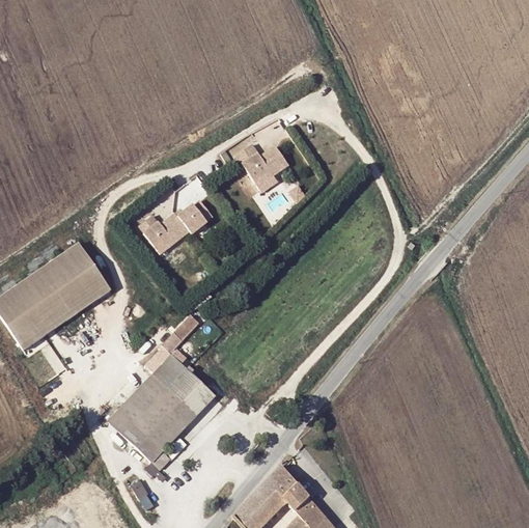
[(250,141),(234,154),(255,179),(270,167),(273,171),(287,159),(274,141),(259,154),(250,141)]
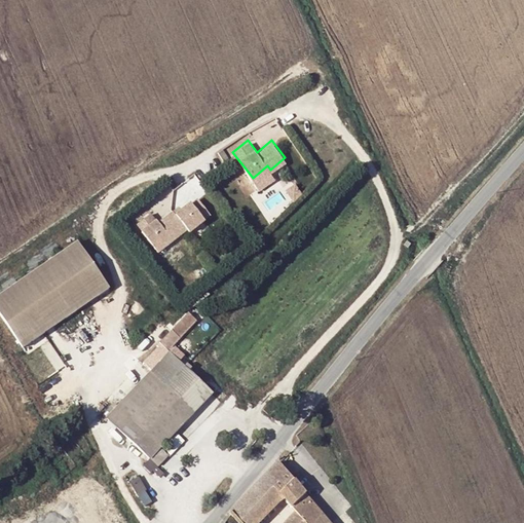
[(253,178),(256,181),(270,170),(267,165),(253,178)]
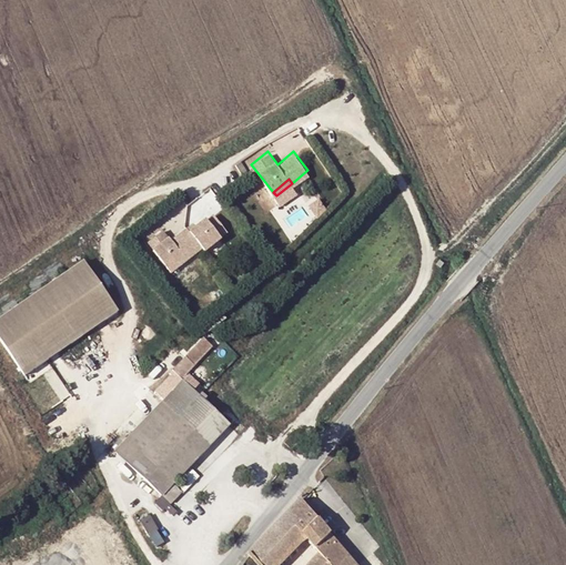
[(325,197),(314,202),(321,214),(331,209),(325,197)]
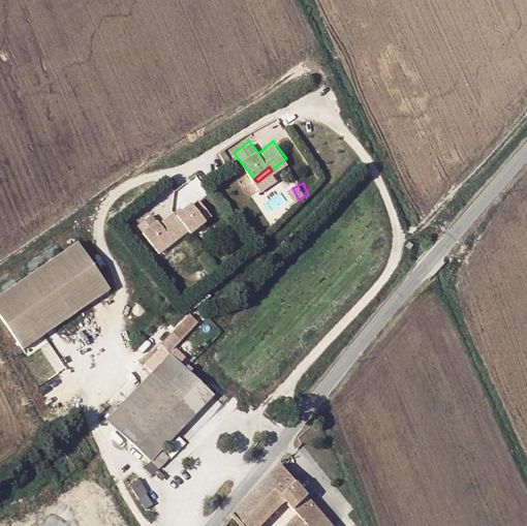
[(153,214),(138,225),(160,253),(189,231),(191,234),(208,221),(207,220),(213,216),(199,199),(193,205),(192,204),(178,215),(175,212),(160,223),(153,214)]
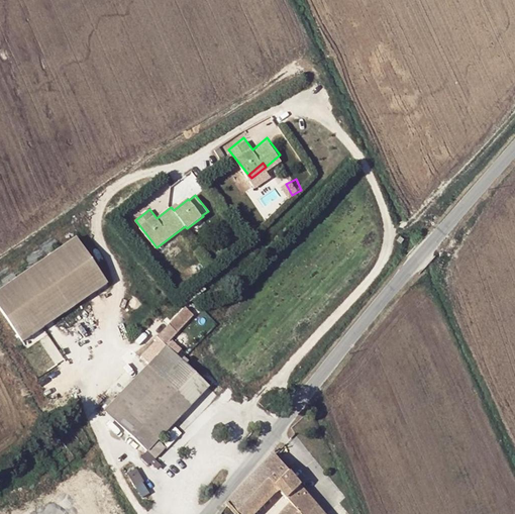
[(77,236),(0,289),(0,307),(22,340),(108,283),(77,236)]
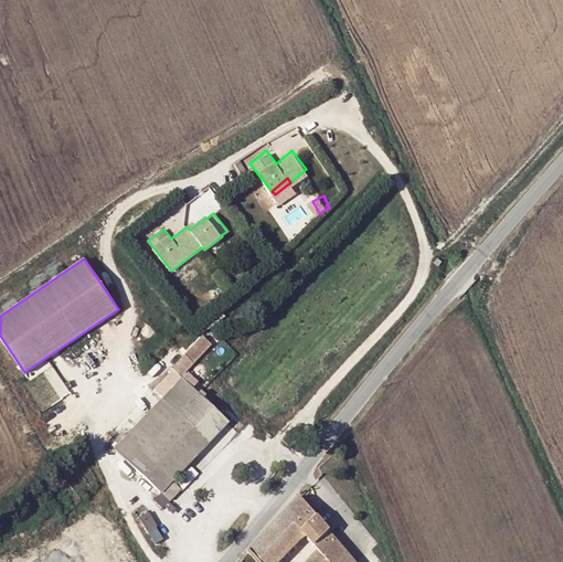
[(173,367),(182,375),(195,362),(213,343),(204,335),(186,353),(173,367)]
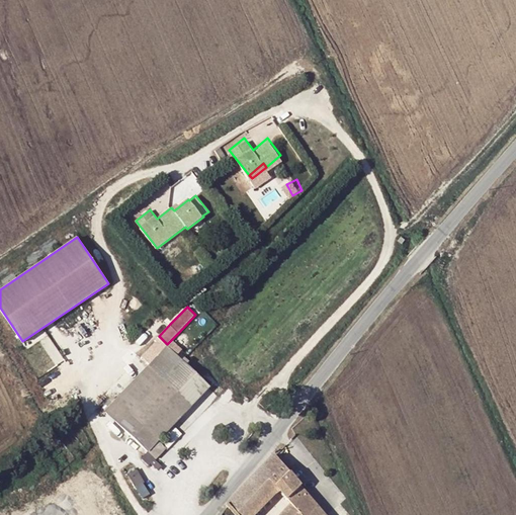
[(158,335),(141,353),(150,362),(167,344),(159,336),(158,335)]
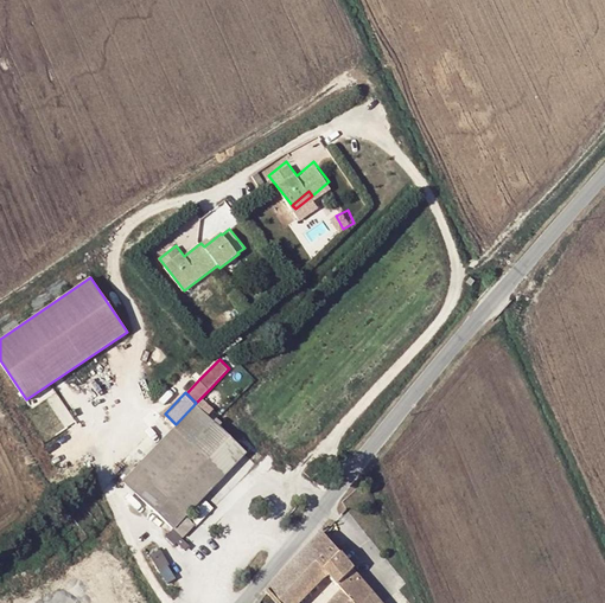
[(197,404),(209,415),(215,409),(203,398),(197,404)]
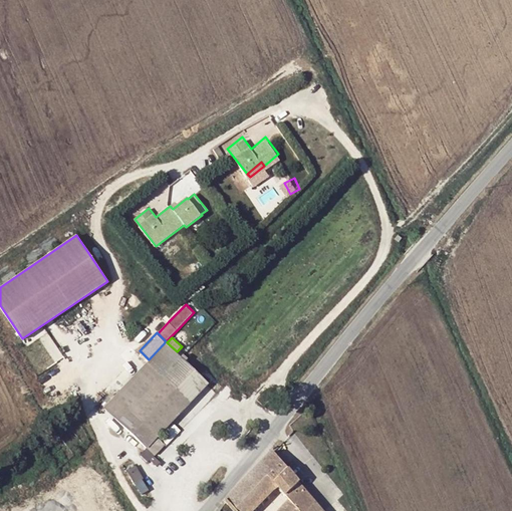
[(158,436),(210,384),(177,351),(167,342),(166,341),(149,359),(103,406),(147,447),(158,436)]
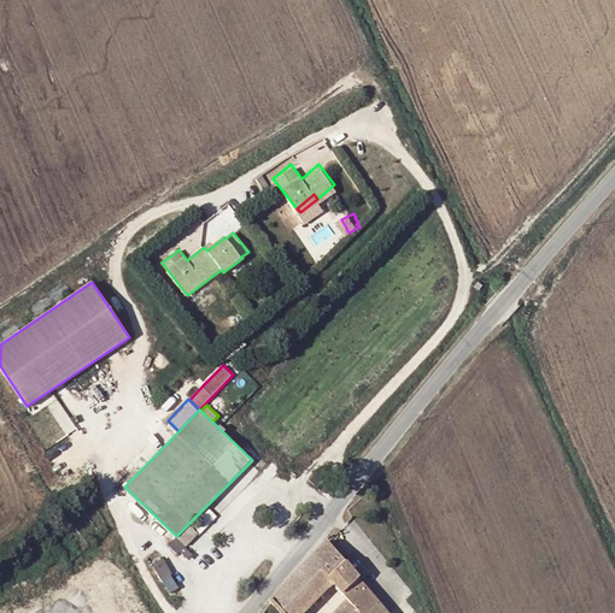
[(189,523),(176,536),(187,546),(200,532),(189,523)]
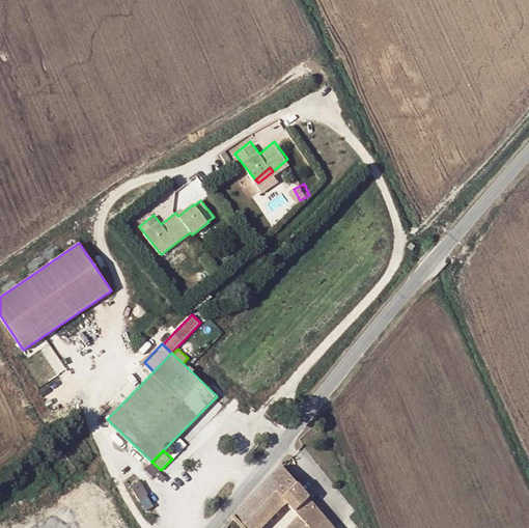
[(334,527),(282,465),(232,517),(242,527),(260,527),(286,501),(299,516),(287,527),(334,527)]
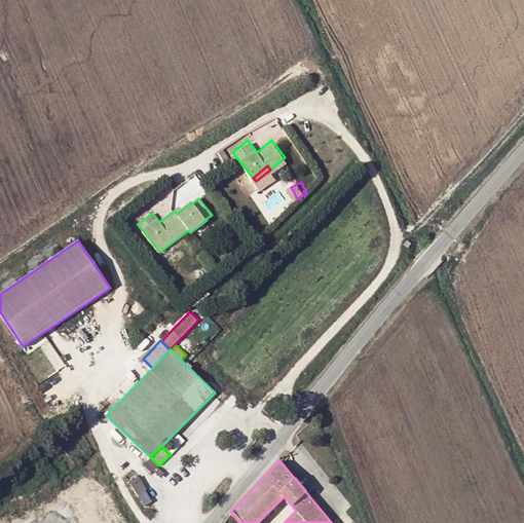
All buildings are outlined.
